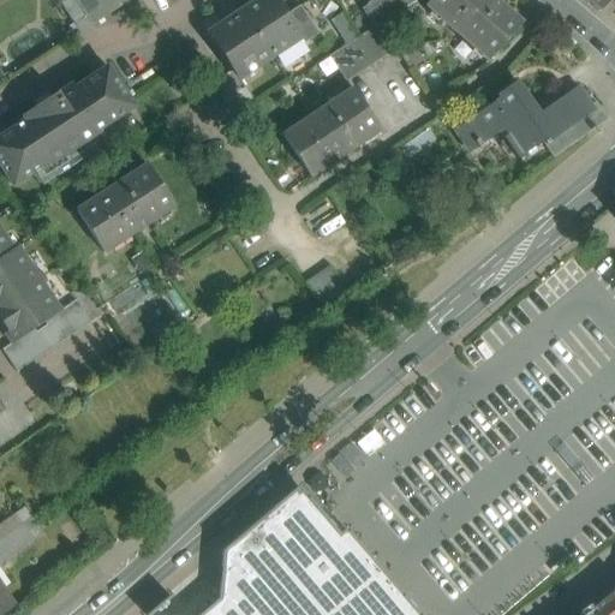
[(76,0),(83,10),(93,25),(131,0),(76,0)]
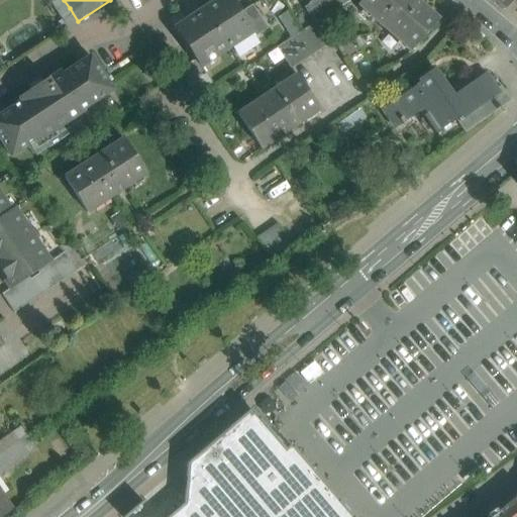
[(240,13),(230,0),(219,0),(204,11),(228,47),(252,32),(251,30),(240,13)]
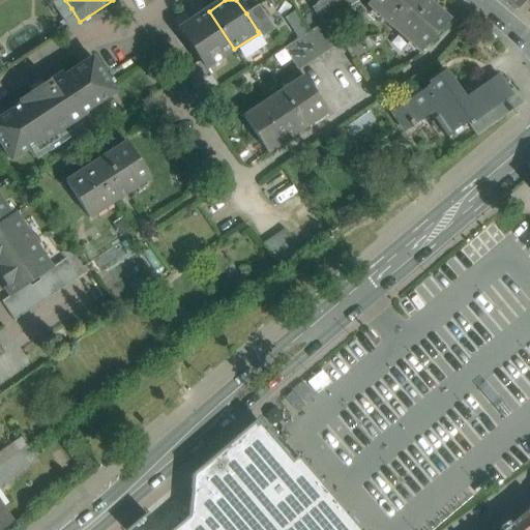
[(322,0),(317,4),(327,22),(356,3),(353,0),(322,0)]
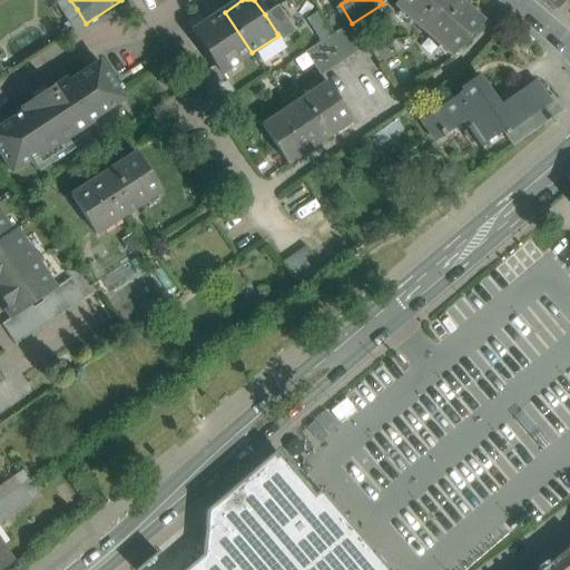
[(454,0),(399,0),(394,6),(453,58),(482,25),(454,0)]
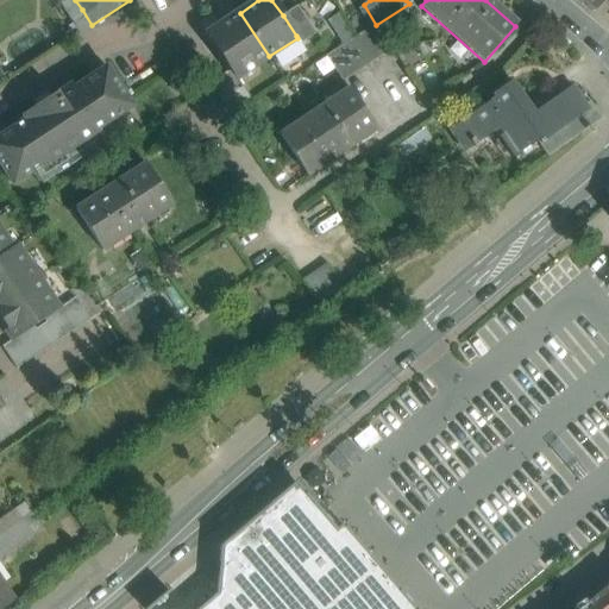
[(581,0),(594,12),(602,4),(604,0),(581,0)]
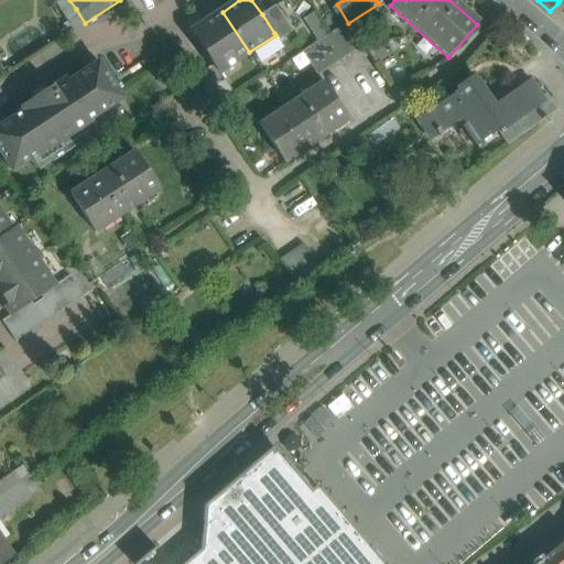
[(563,19),(563,9),(557,3),(551,11),(563,21),(563,19)]
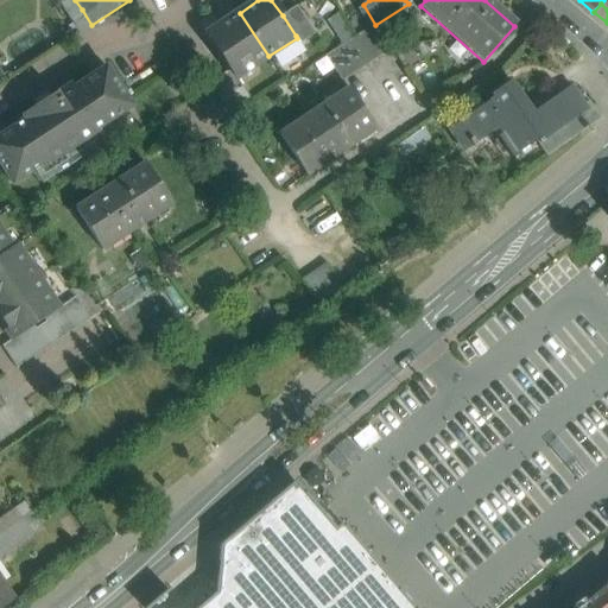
[(315,35),(297,6),(283,16),(296,36),(297,38),(301,44),(315,35)]
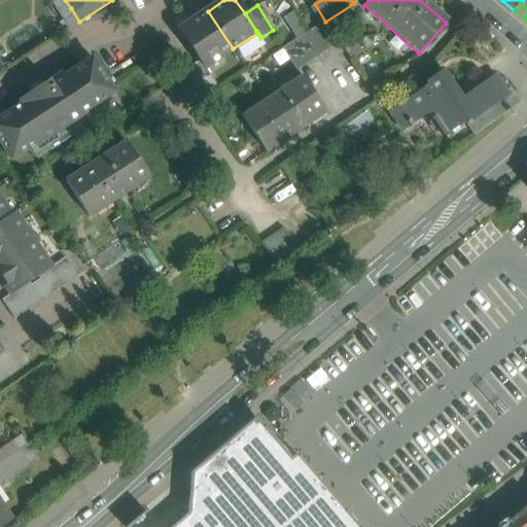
[(208,11),(179,30),(199,60),(204,68),(205,67),(233,48),(208,11)]
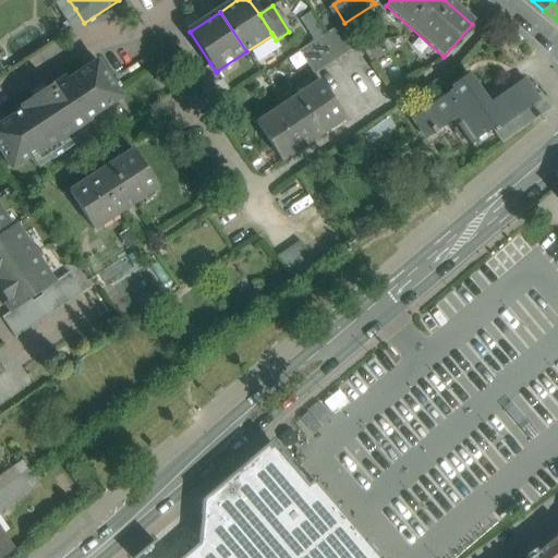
[(344,23),(300,51),(314,73),(358,44),(344,23)]
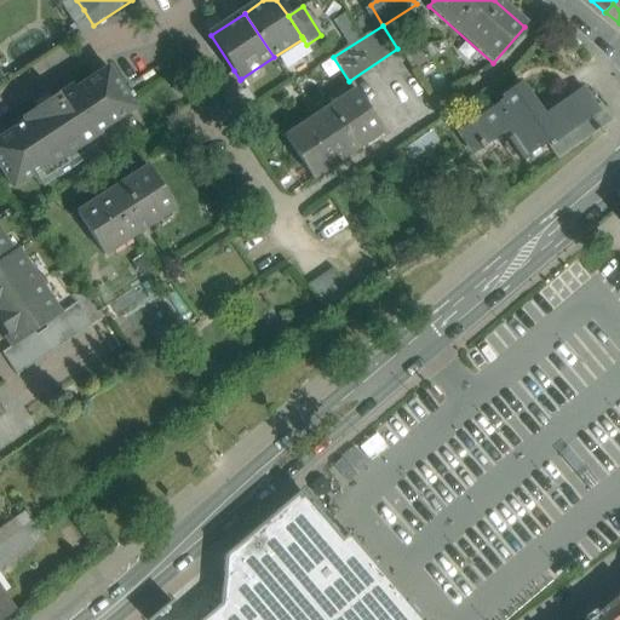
[(108,69),(75,91),(73,86),(22,120),(24,124),(0,139),(0,168),(13,189),(49,166),(50,168),(102,135),(101,132),(135,109),(108,69)]
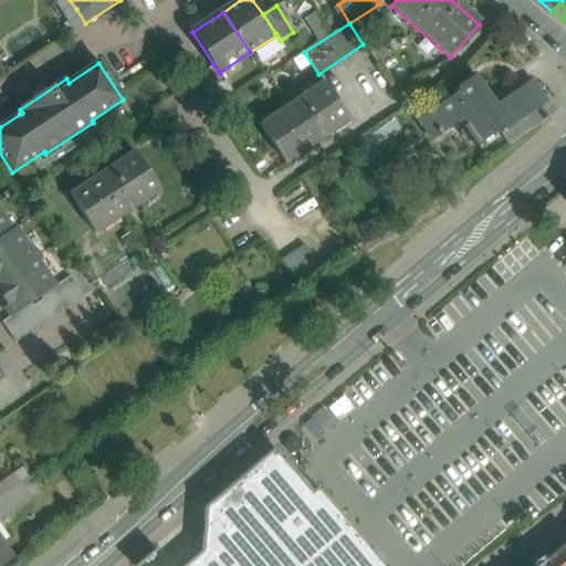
[(213,64),(195,76),(216,108),(236,95),(220,72),(219,73),(213,64)]
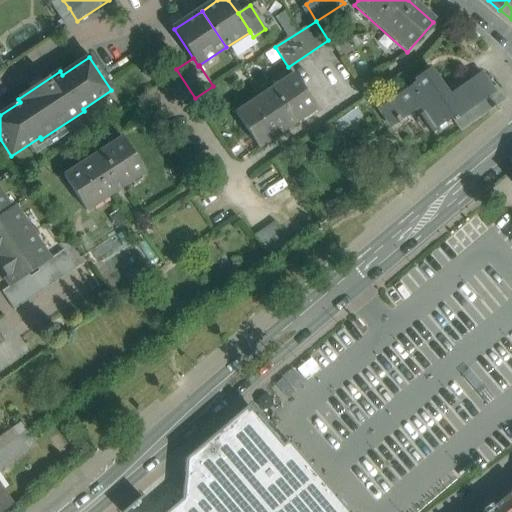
[(430,69),(415,79),(417,82),(386,103),(399,122),(422,106),(425,111),(440,101),(432,88),(440,83),(430,69)]
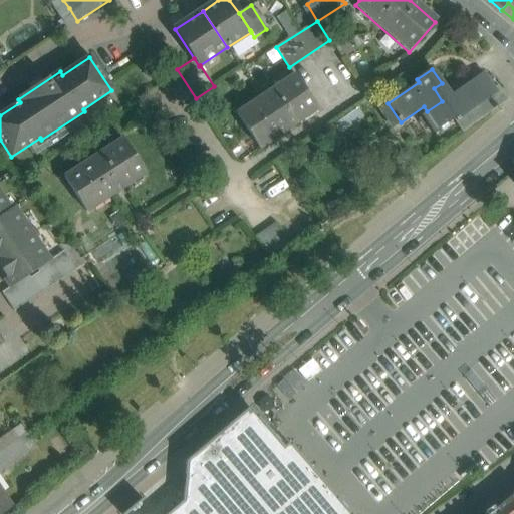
[(427,111),(420,116),(432,134),(454,118),(457,121),(477,107),(497,93),(490,83),(483,73),(442,101),(427,111)]
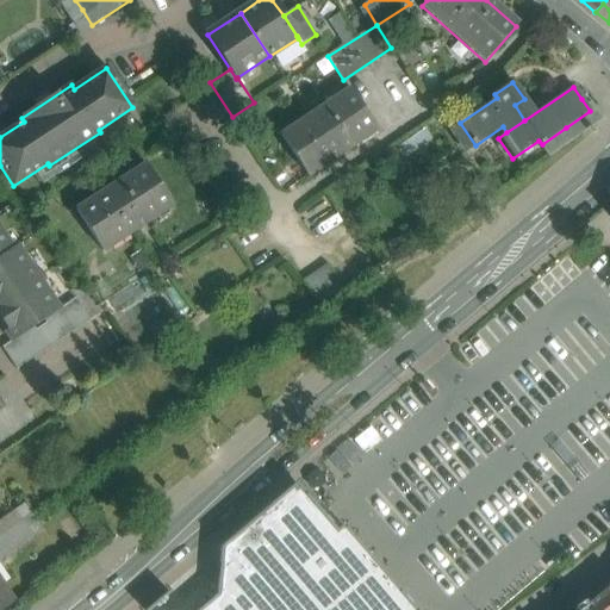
[(350,89),(281,136),(309,176),(378,130),(350,89)]
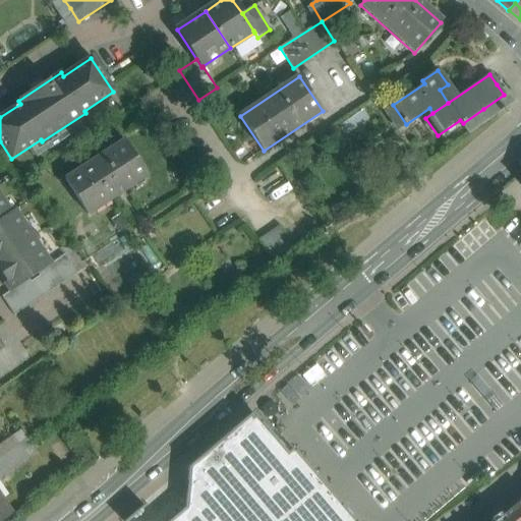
[(504,95),(483,109),(490,119),(515,102),(501,81),(497,84),(504,95)]
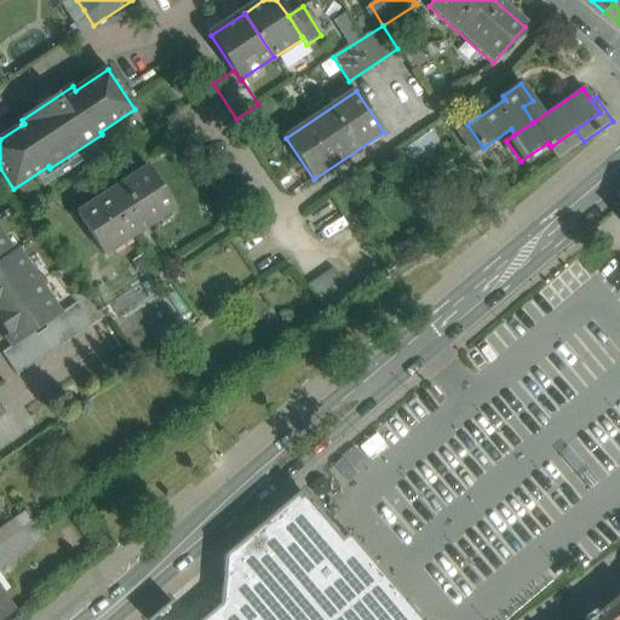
[(150,168),(79,213),(105,254),(176,208),(150,168)]
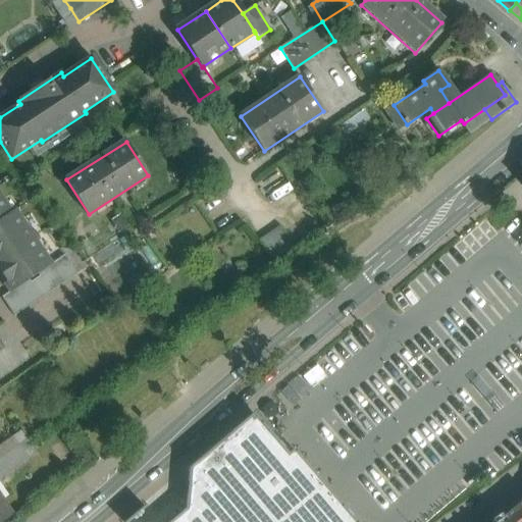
[(0,200),(0,274),(11,292),(49,267),(49,266),(12,212),(9,214),(0,200)]
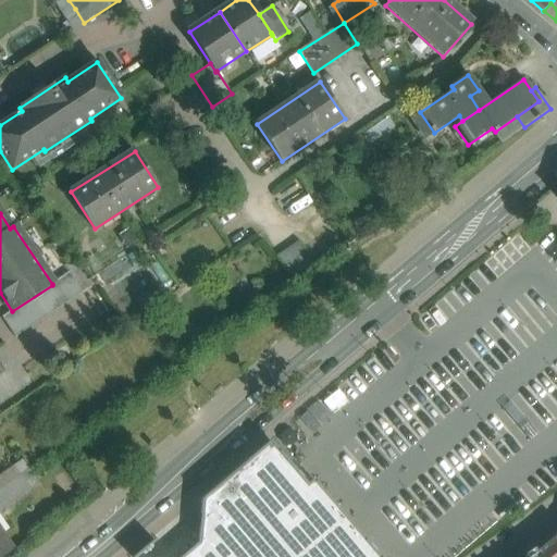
[(298,242),(276,257),(293,280),(314,264),(298,242)]
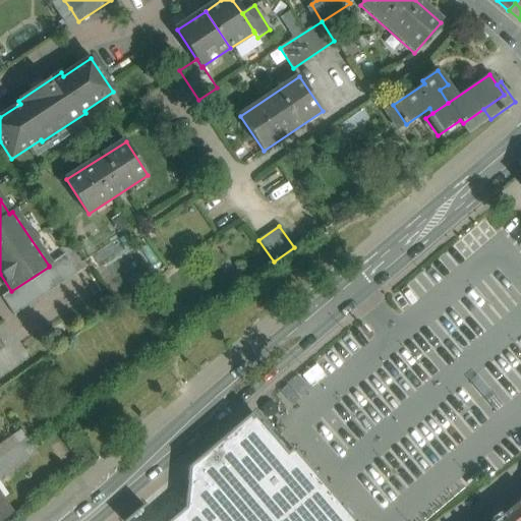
[(49,267),(11,291),(2,297),(14,315),(77,274),(64,255),(49,266),(49,267)]
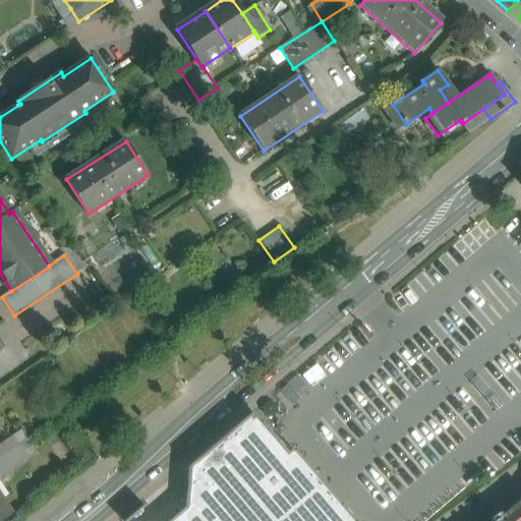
[(287,454),(281,446),(253,413),(189,467),(185,509),(170,520),(354,520),(293,449),(287,454)]
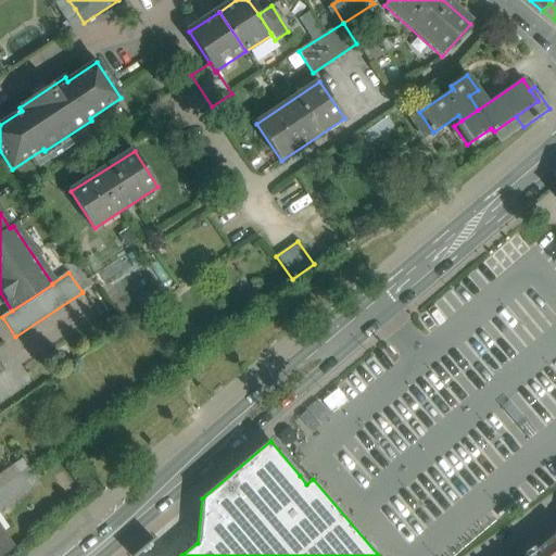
[(25,458),(0,472),(0,506),(40,482),(25,458)]
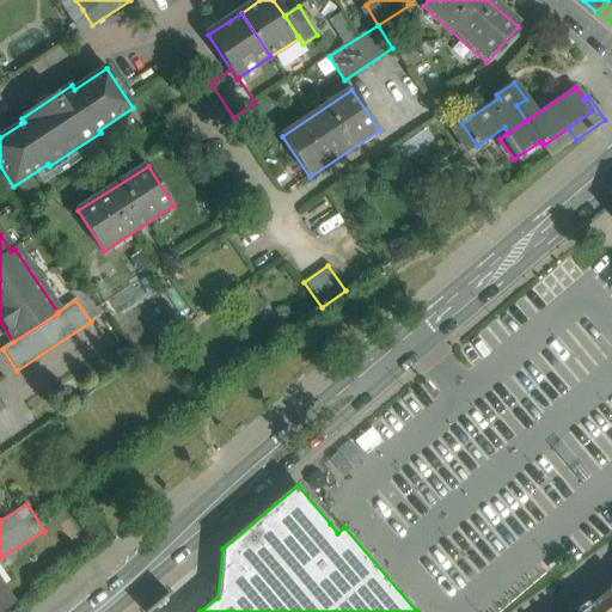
[(0,582),(0,611),(1,611),(14,604),(0,582)]
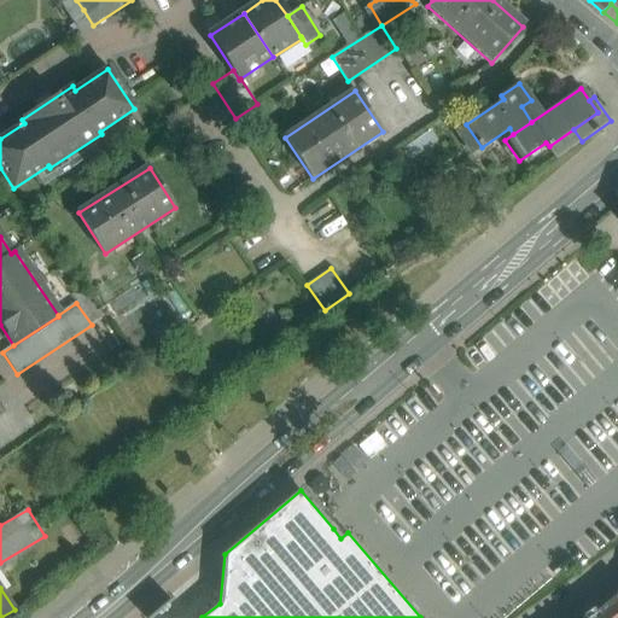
[(617,617),(617,595),(617,596),(596,613),(599,617),(617,617)]
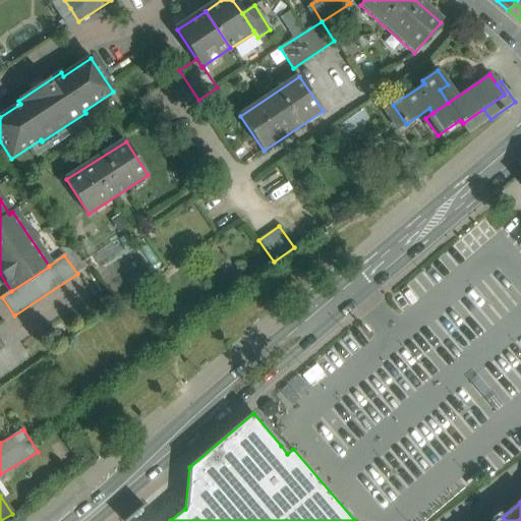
All buildings are outlined.
